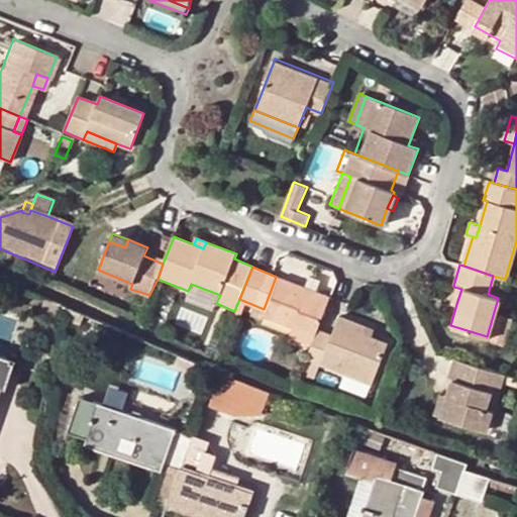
[(264,309),(261,315),(283,324),(285,320),(294,324),(292,328),(314,337),(318,329),(329,298),(276,277),(264,309)]
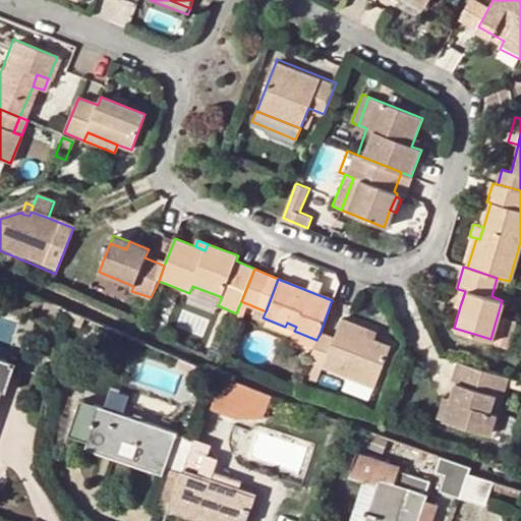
[(460,306),(465,291),(458,289),(454,304),(460,306)]
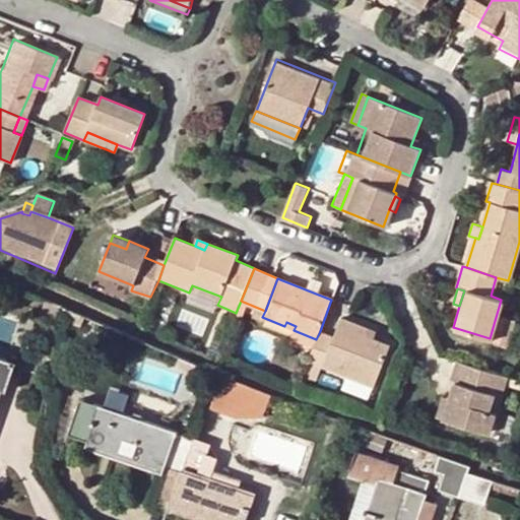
[(366,337),(369,329),(340,318),(333,336),(320,331),(316,339),(313,346),(308,360),(322,367),(374,387),(390,346),(373,340),(366,337)]
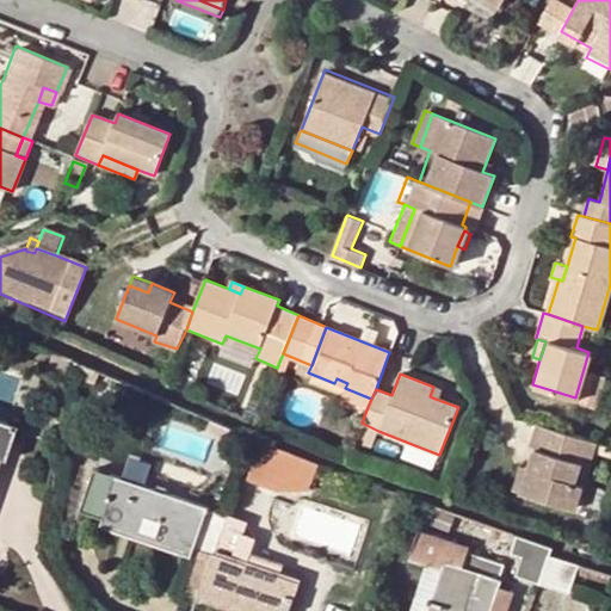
[(91,400),(94,387),(79,383),(75,395),(91,400)]
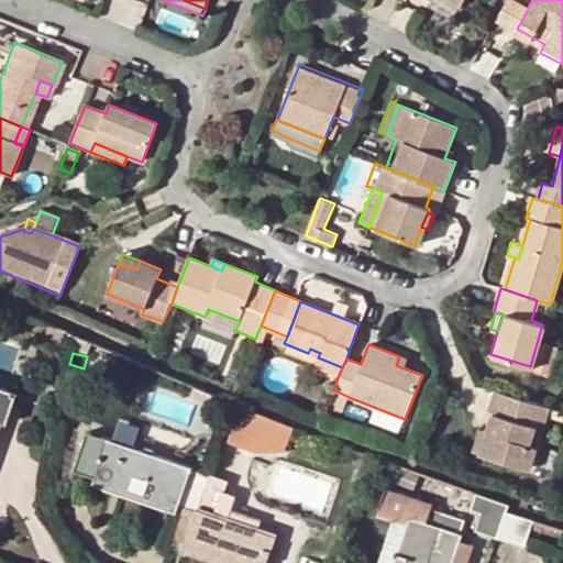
[(407,360),(399,356),(396,365),(404,368),(407,360)]
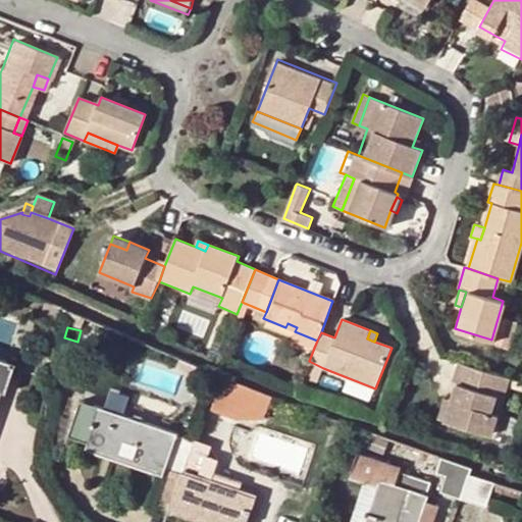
[(314,348),(317,341),(295,331),(292,340),(314,348)]
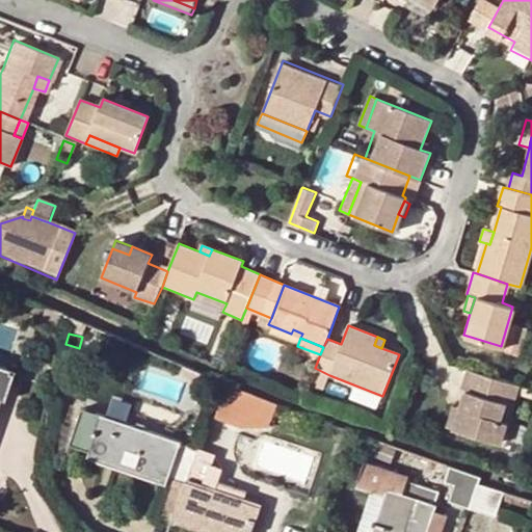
[(0,365),(0,406),(2,400),(5,401),(16,371),(0,365)]
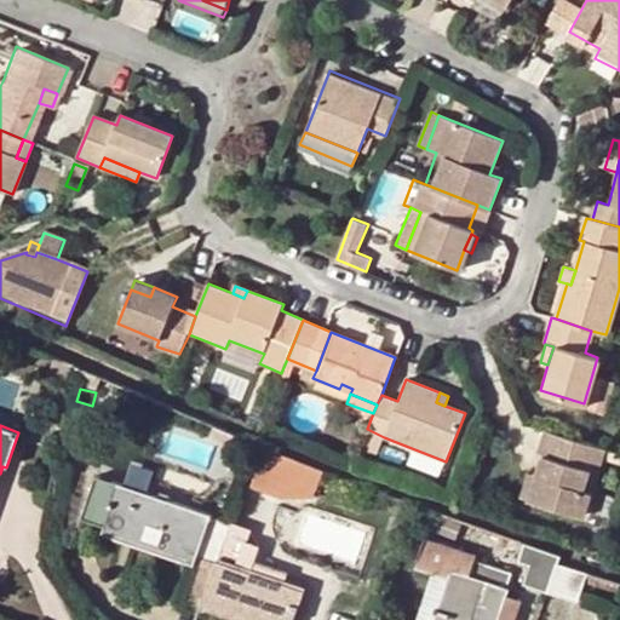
[(377,453),(384,437),(367,429),(360,447),(377,453)]
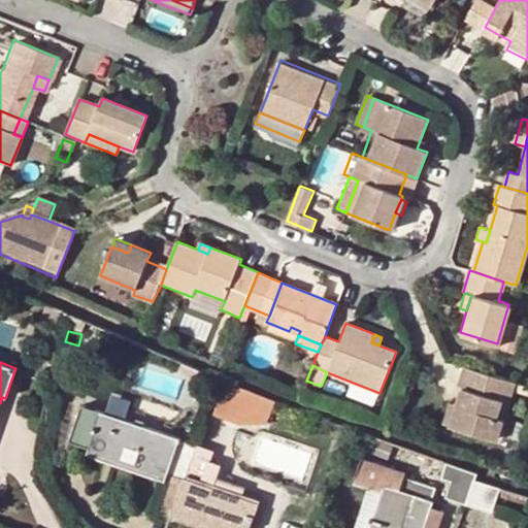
[(510,396),(515,382),(466,366),(460,388),(466,390),(462,405),(457,404),(450,428),(496,441),(510,396)]
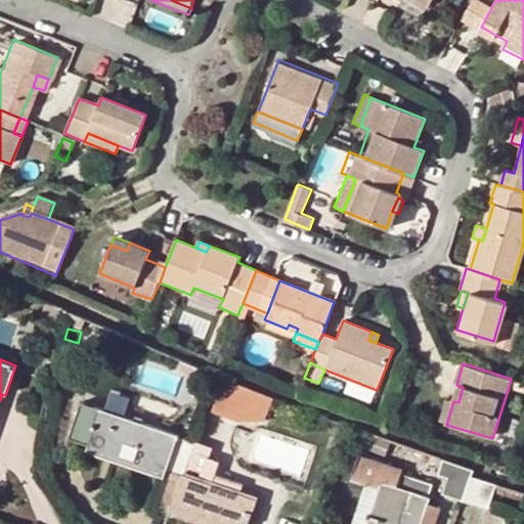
[(273,397),(224,379),(221,386),(211,410),(238,422),(264,422),(270,405),(273,397)]
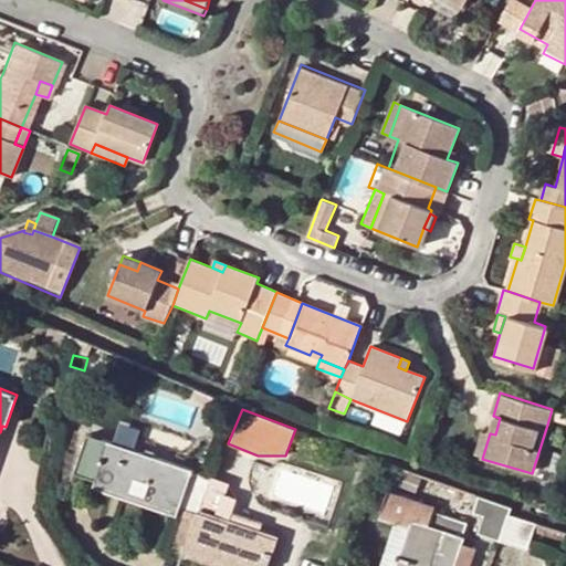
[(565,413),(552,409),(547,425),(565,429),(565,413)]
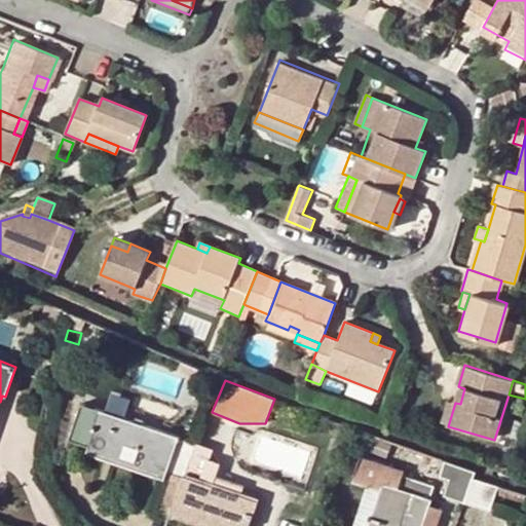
[(458,386),(452,402),(455,403),(460,404),(464,388),(458,386)]
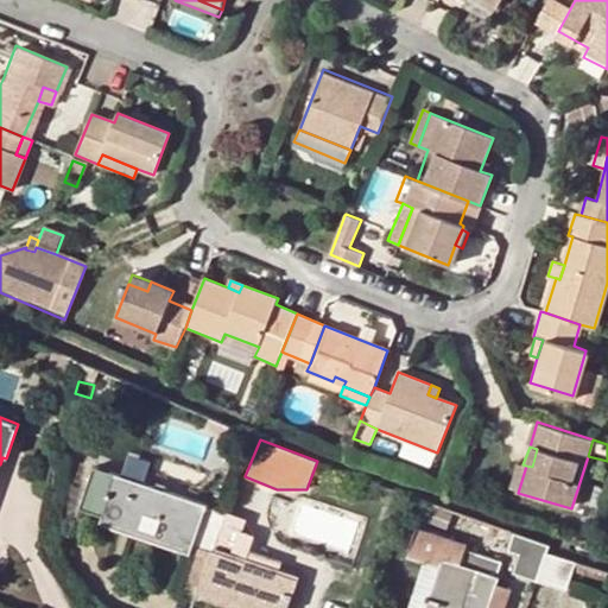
[(146,476),(151,457),(128,451),(124,470),(146,476)]
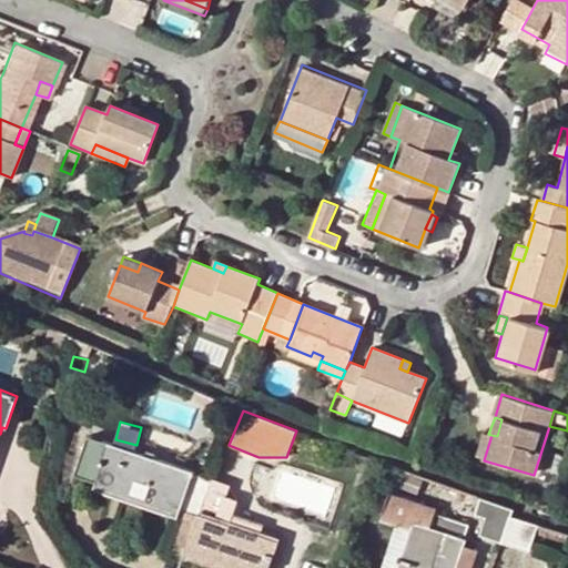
[(473,456),(484,460),(492,435),(488,434),(488,435),(480,433),(473,456)]
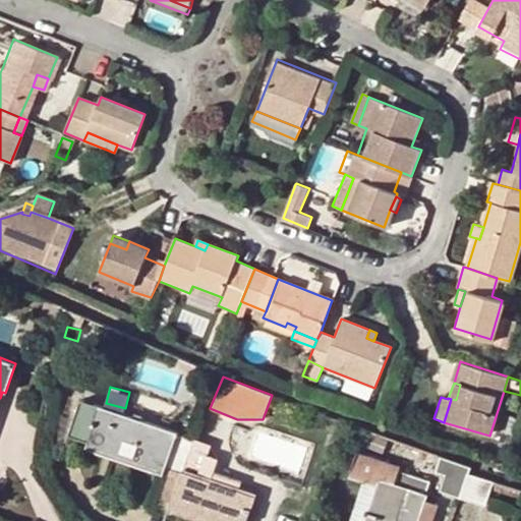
[(87,442),(165,468),(181,473),(192,443),(175,437),(176,432),(80,402),(69,437),(87,442)]
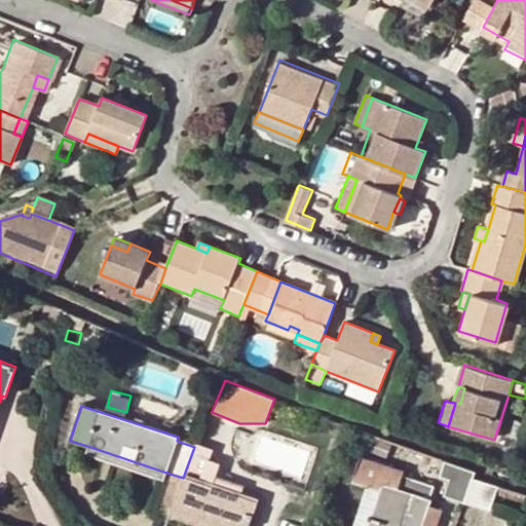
[(85,454),(164,481),(166,473),(87,446),(85,454)]
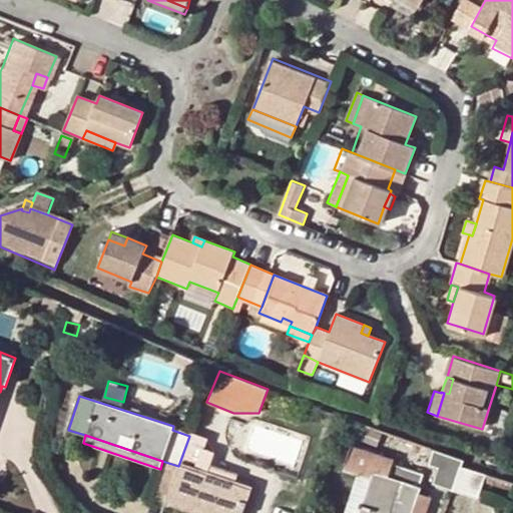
[(212,454),(201,450),(204,441),(189,436),(178,466),(166,502),(198,512),(207,512),(209,508),(222,512),(241,512),(249,489),(218,479),(205,474),(208,466),(212,454)]
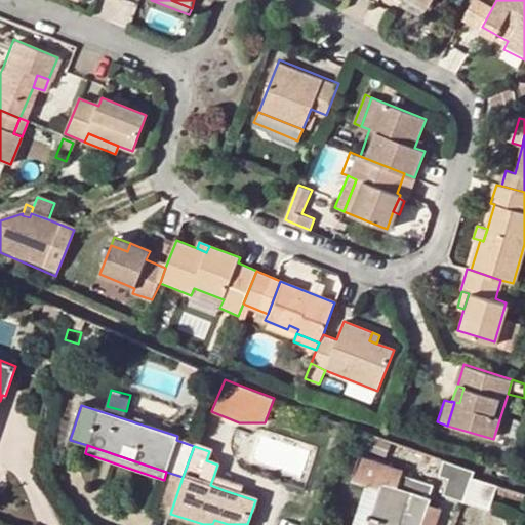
[(217,465),(209,451),(206,460),(217,465)]
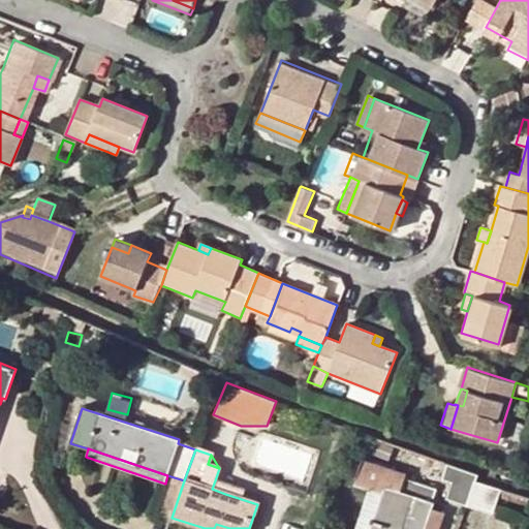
[(405,476),(365,463),(358,485),(385,494),(374,528),(348,528),(338,525),(336,528),(439,528),(446,511),(431,506),(436,490),(404,479),(405,476)]
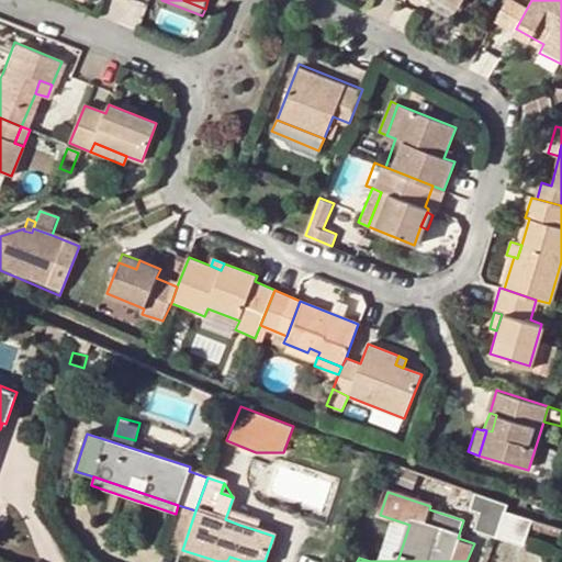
[(508,504),(474,492),(471,503),(469,508),(480,512),(474,529),(497,537),(505,513),(506,510),(508,504)]
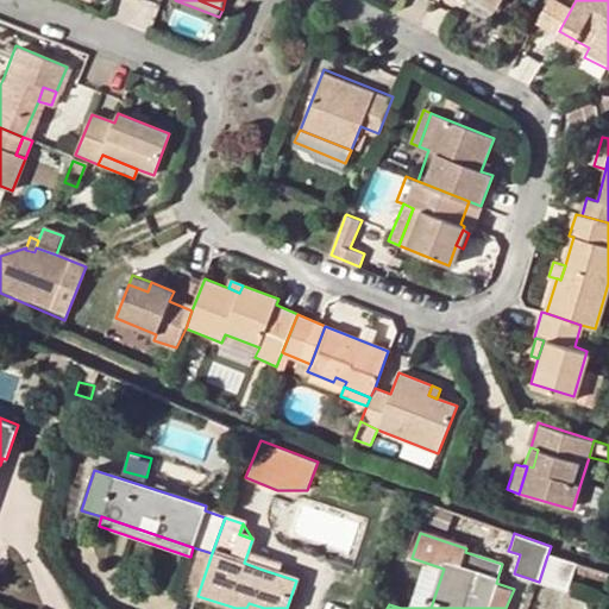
[(263,558),(248,553),(244,563),(259,569),(263,558)]
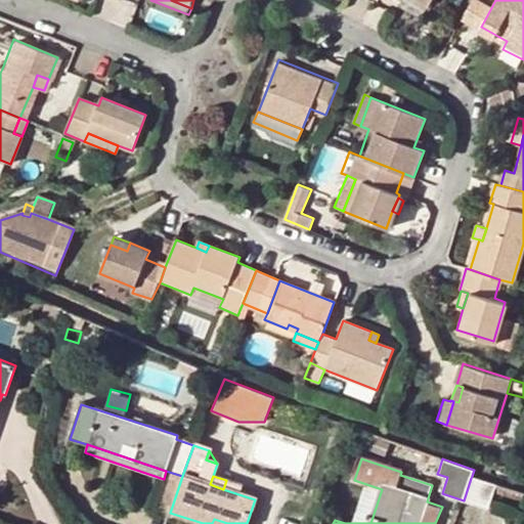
[(496,483),(472,476),(471,478),(464,500),(488,509),(496,483)]
